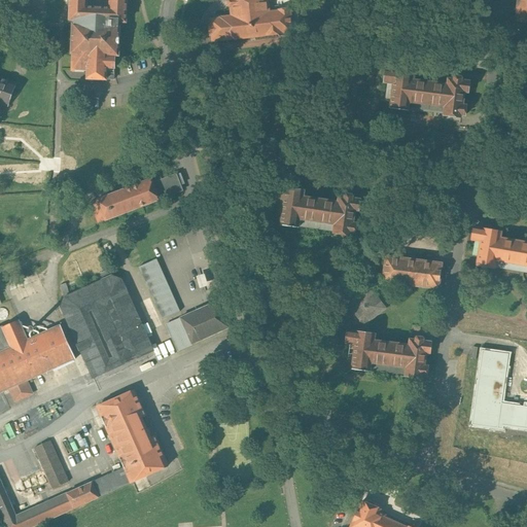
[(108,0),(109,7),(88,7),(86,0),(70,0),(70,20),(73,20),(73,26),(70,26),(70,53),(72,53),(72,72),(86,72),(86,79),(106,79),(106,72),(116,73),(116,54),(120,54),(120,27),(118,27),(118,22),(126,22),(126,0),(108,0)]
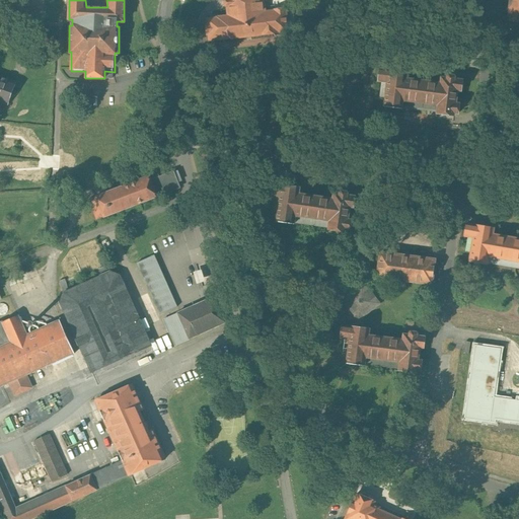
[(224,0),(225,3),(222,3),(222,8),(225,8),(225,16),(216,17),(216,19),(207,20),(208,26),(205,26),(206,35),(209,35),(210,41),(220,40),(220,42),(236,40),(236,38),(260,35),(260,36),(278,34),(278,32),(286,31),(284,9),(275,10),(275,11),(263,13),(261,0),(224,0)]
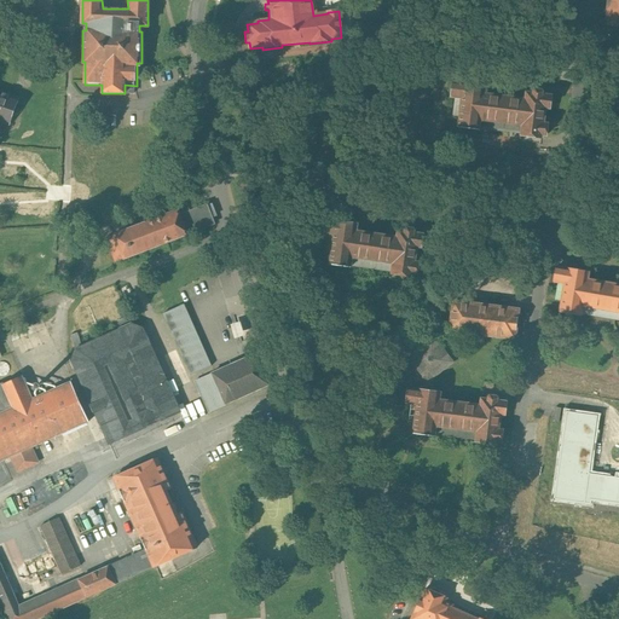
[(618,0),(607,0),(607,19),(607,28),(612,28),(612,25),(618,25),(618,0)]
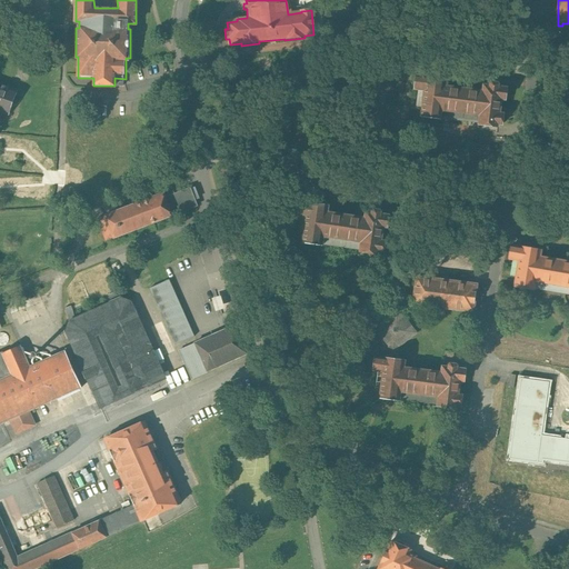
[(482,92),(443,88),(445,80),(427,78),(427,80),(415,79),(413,91),(420,91),(417,109),(422,110),(420,119),(439,121),(439,119),(478,123),(477,127),(496,129),(496,127),(500,128),(501,117),(498,116),(500,101),(505,101),(506,90),(497,89),(498,86),(489,83),(488,88),(483,88),(482,92)]
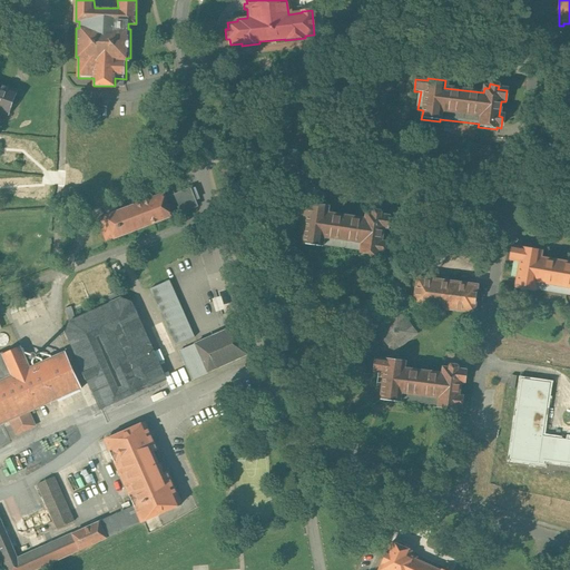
[(0,85),(0,109),(8,112),(16,92),(7,89),(6,87),(5,86),(2,85),(0,85)]
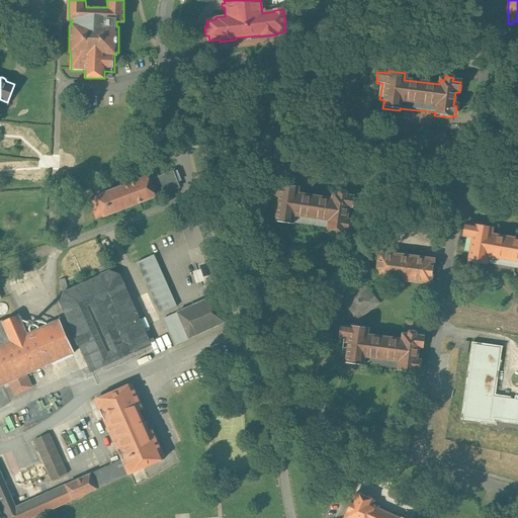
[(147,178),(88,201),(95,219),(102,216),(103,219),(156,197),(155,197),(178,188),(172,172),(157,178),(155,173),(147,176),(147,178)]
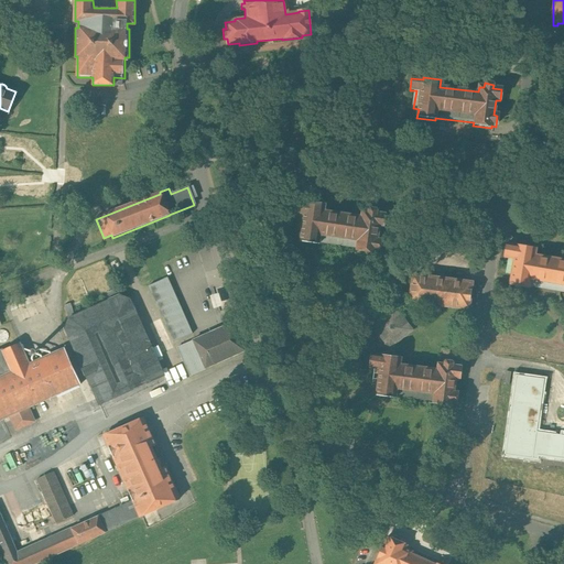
[(361,217),(324,210),(325,204),(306,201),(306,203),(296,202),(294,214),(300,215),(296,231),(302,231),(300,242),(318,246),(318,243),(357,249),(356,251),(375,255),(376,250),(380,251),(382,240),(378,240),(381,226),(384,227),(387,215),(377,214),(378,210),(369,208),(368,213),(362,212),(361,217)]
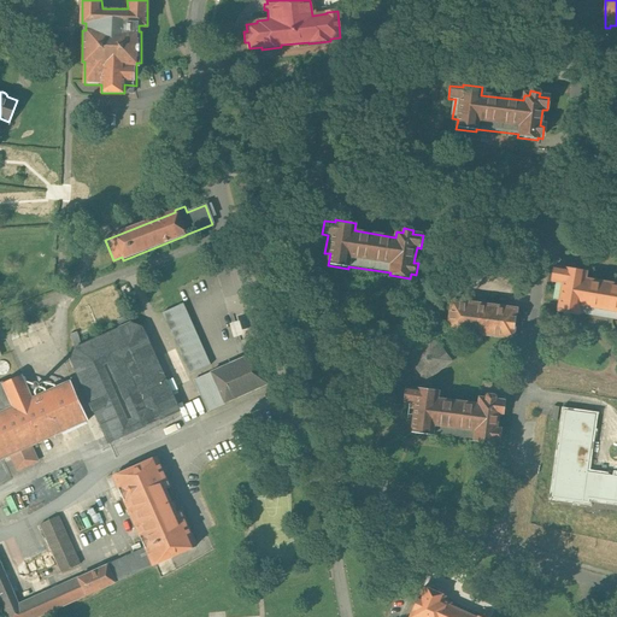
[(616,282),(587,277),(588,269),(568,266),(566,270),(553,268),(552,280),(557,281),(554,298),(559,299),(558,311),(581,316),(581,313),(616,318),(616,282)]
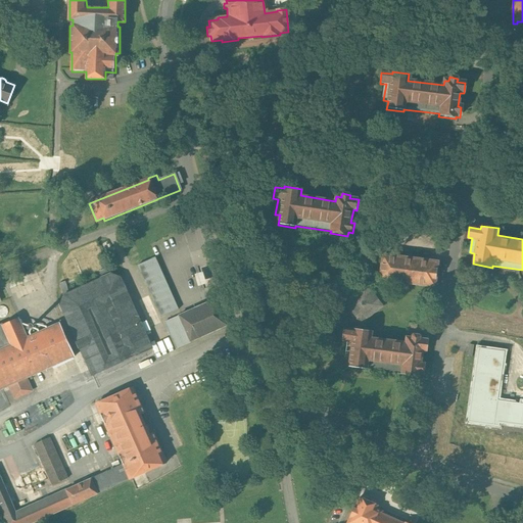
[(438,263),(382,255),(379,280),(435,287),(438,263)]
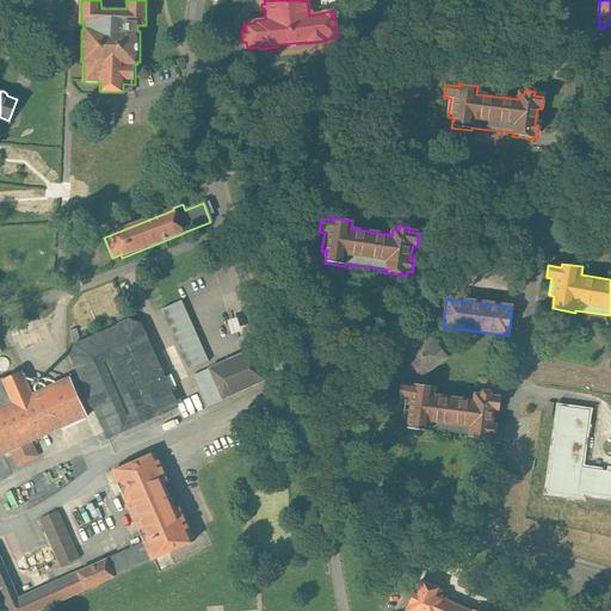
[(208,362),(181,301),(161,309),(189,371),(208,362)]
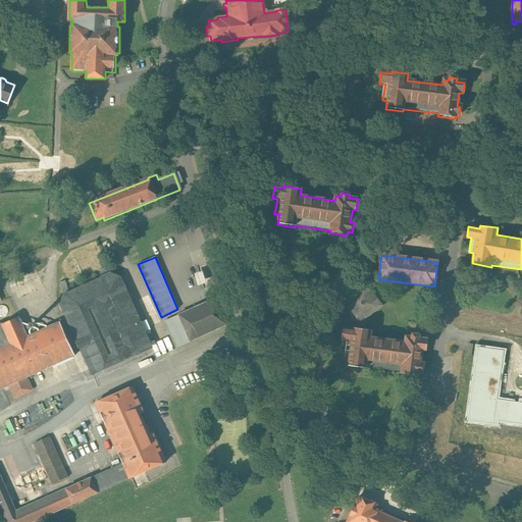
[(108,266),(99,270),(103,278),(111,274),(108,266)]
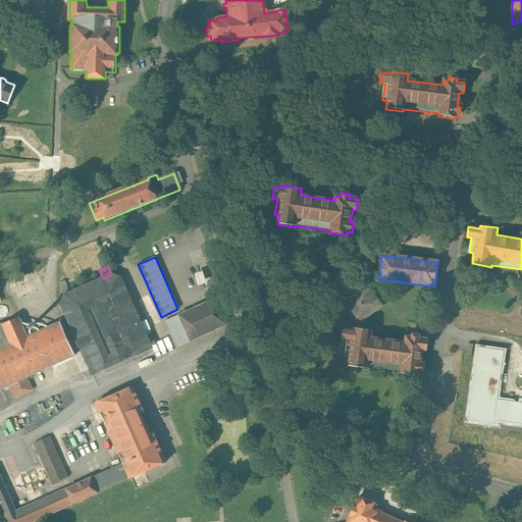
[(103,278),(63,296),(60,306),(92,375),(151,349),(119,278),(111,274),(103,278)]
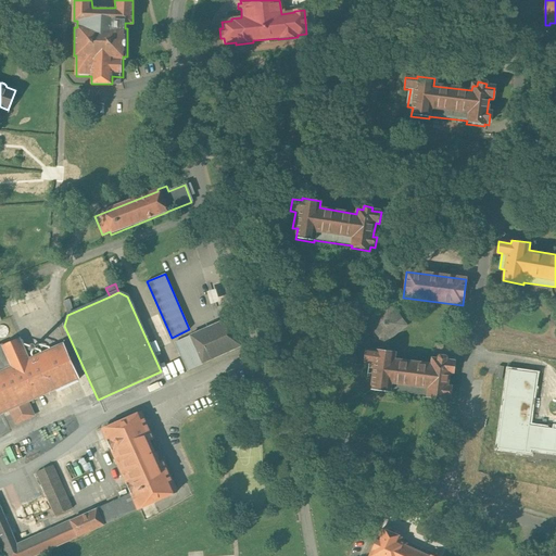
[(74,311),(70,299),(63,301),(67,312),(74,311)]
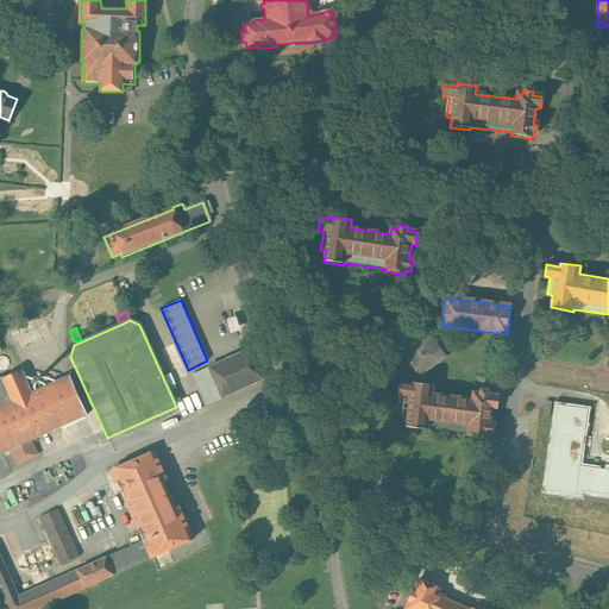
[(426,333),(402,351),(416,370),(415,383),(424,384),(426,371),(444,356),(426,333)]
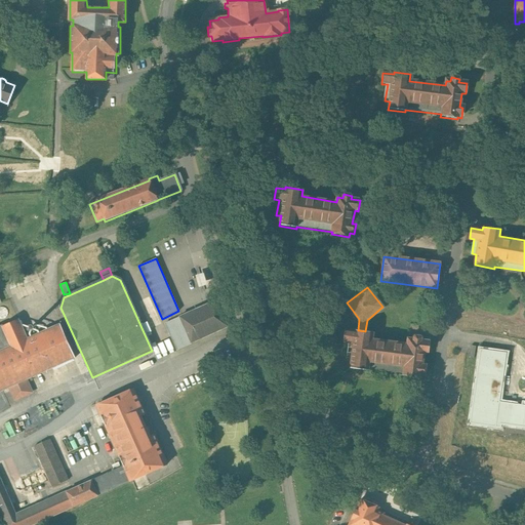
[(215,303),(164,326),(175,351),(227,328),(215,303)]
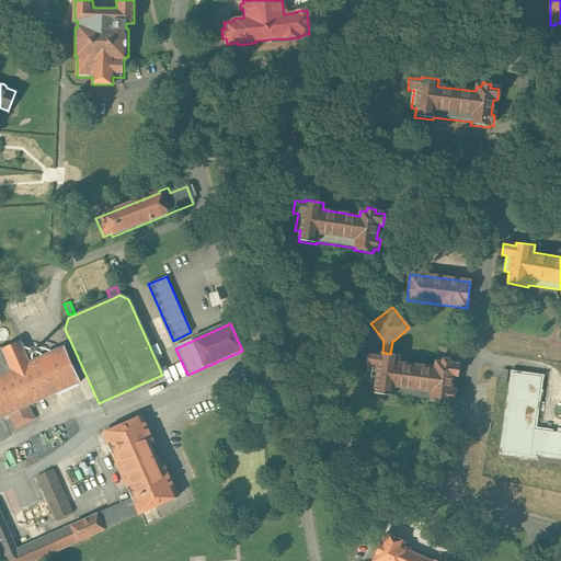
[(20,341),(0,348),(0,418),(10,414),(15,426),(34,419),(29,405),(80,382),(65,345),(30,362),(20,341)]
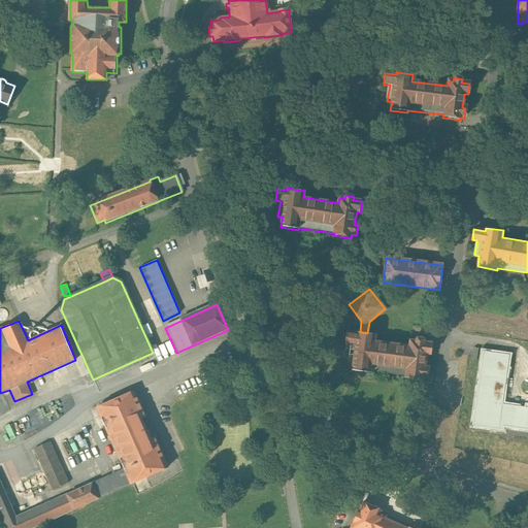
[(409,345),(374,340),(375,334),(367,333),(360,332),(358,332),(357,332),(348,331),(347,343),(351,343),(349,359),(354,360),(353,370),(370,372),(371,369),(406,374),(405,376),(424,380),(424,376),(428,376),(429,367),(425,366),(427,353),(431,354),(432,342),(424,341),(424,338),(417,337),(417,340),(410,339),(409,345)]
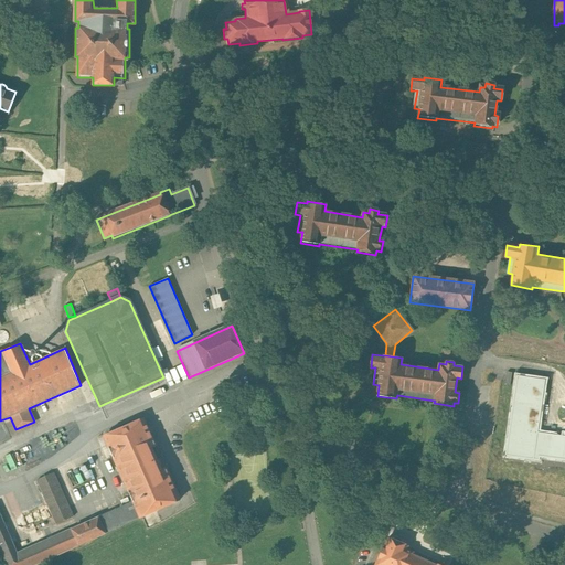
[(545,381),(518,376),(507,456),(539,461),(540,457),(564,459),(564,437),(537,434),(545,381)]
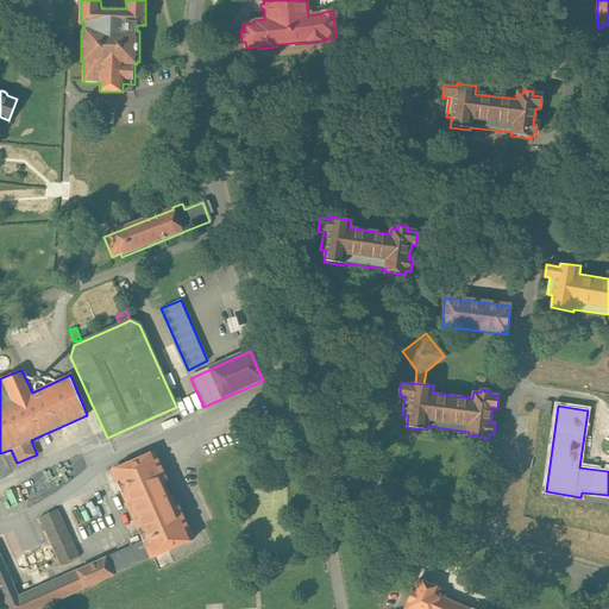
[(114,576),(154,559),(195,541),(181,508),(176,510),(164,484),(169,483),(156,454),(150,457),(148,452),(129,460),(131,465),(115,472),(145,540),(106,557),(107,558),(76,571),(76,572),(18,597),(0,556),(0,600),(4,608),(38,608),(114,575),(114,576)]
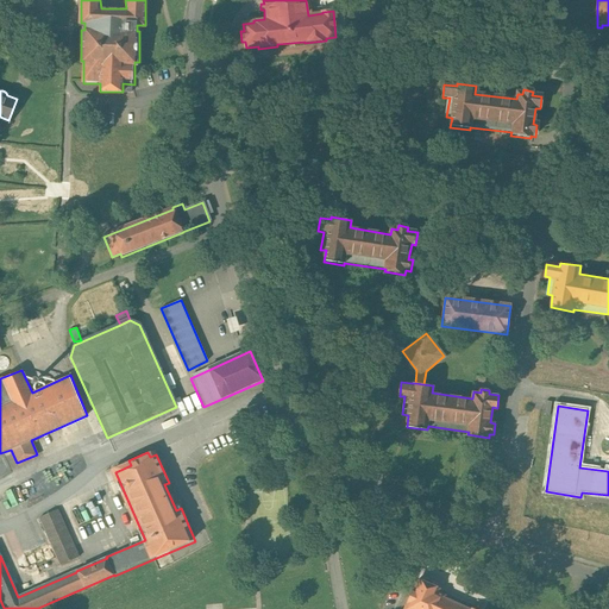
[(79,558),(57,510),(41,518),(61,565),(79,558)]
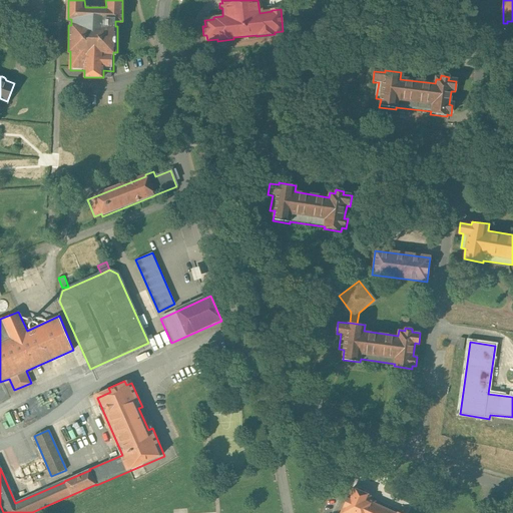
[(391,512),(375,506),(376,503),(370,500),(371,498),(353,490),(343,512),(391,512)]
